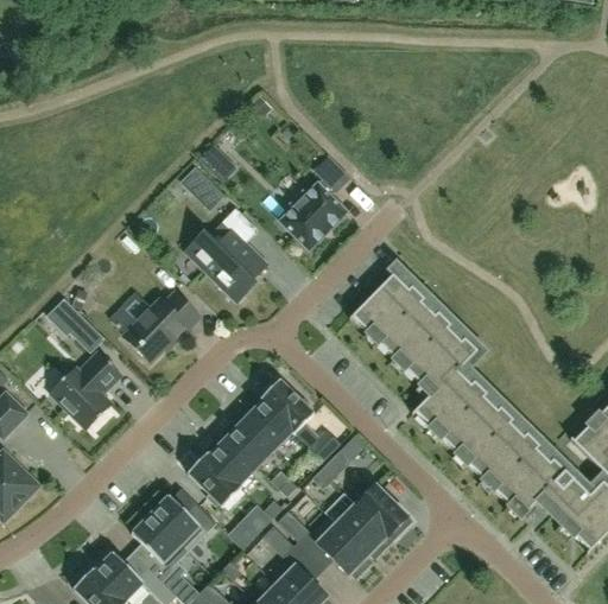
[(308,248),(344,211),(328,195),(334,190),(335,191),(348,178),(328,157),(314,170),(323,179),(317,184),(306,195),(303,190),(286,207),(291,210),(280,221),(308,248)]
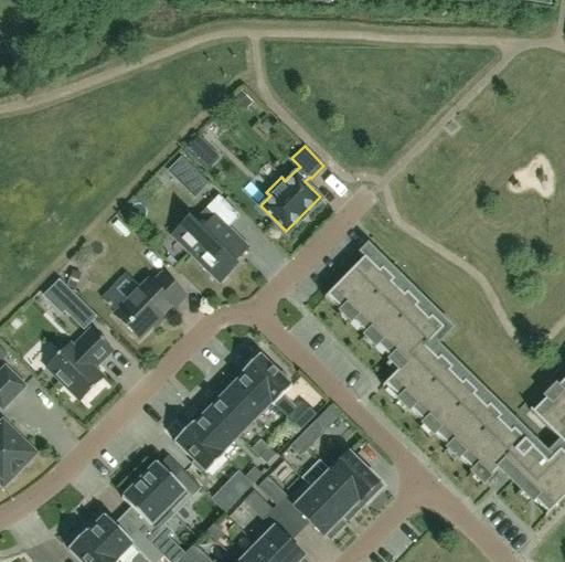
[(205,207),(214,215),(201,229),(188,216),(171,233),(220,281),(237,263),(234,260),(241,253),(247,245),(227,225),(240,213),(219,193),(205,207)]
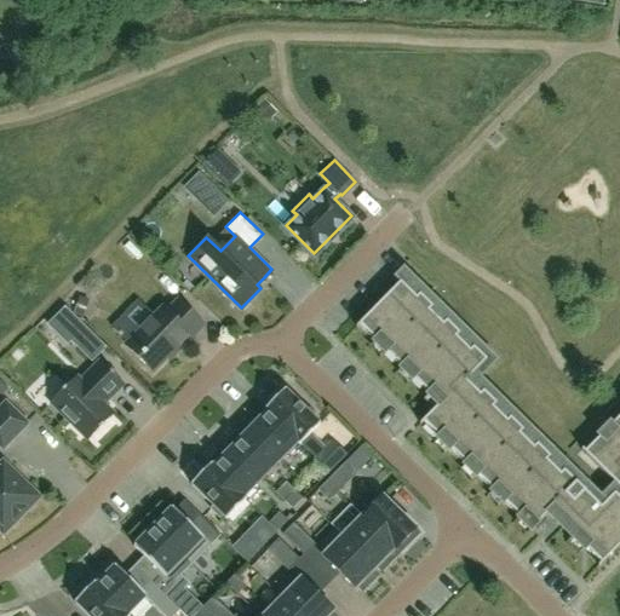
[(619,413),(610,422),(608,419),(607,420),(610,424),(585,449),(583,447),(581,448),(619,485),(601,504),(469,375),(486,357),(413,286),(419,280),(403,264),(392,274),(399,281),(356,324),(357,326),(360,323),(386,350),(384,352),(385,353),(388,350),(413,375),(411,379),(412,379),(414,376),(438,402),(434,407),(422,419),(419,421),(420,422),(423,420),(449,445),(446,448),(447,449),(451,447),(476,472),(474,475),(474,476),(477,473),(503,499),(500,501),(501,502),(504,500),(530,525),(528,528),(529,529),(533,525),(549,510),(557,518),(556,519),(556,520),(558,519),(561,520),(563,523),(561,525),(562,525),(562,527),(564,524),(573,533),(570,535),(570,536),(574,534),(601,560),(597,563),(598,564),(619,542),(619,413)]
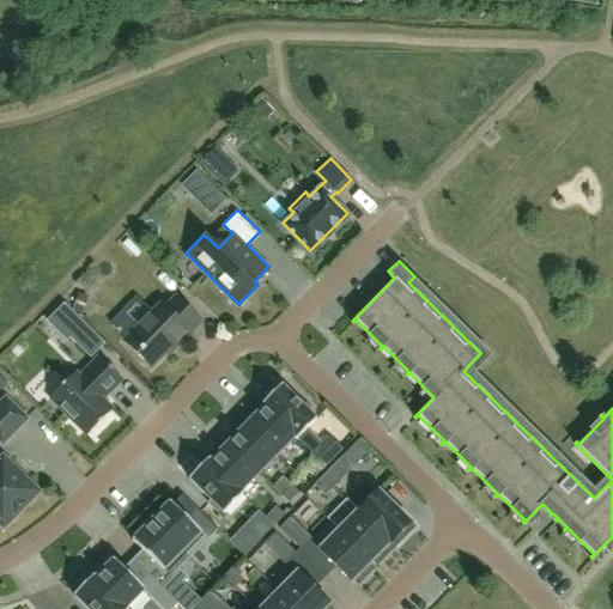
[(137,296),(110,323),(126,339),(125,340),(150,365),(164,349),(167,352),(200,318),(176,294),(165,306),(161,303),(152,311),(137,296)]
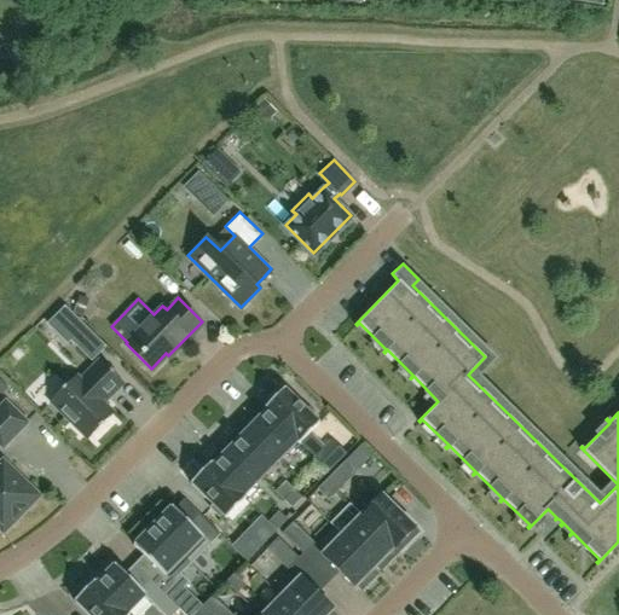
[(106,344),(64,303),(47,321),(68,342),(70,340),(91,360),(106,344)]
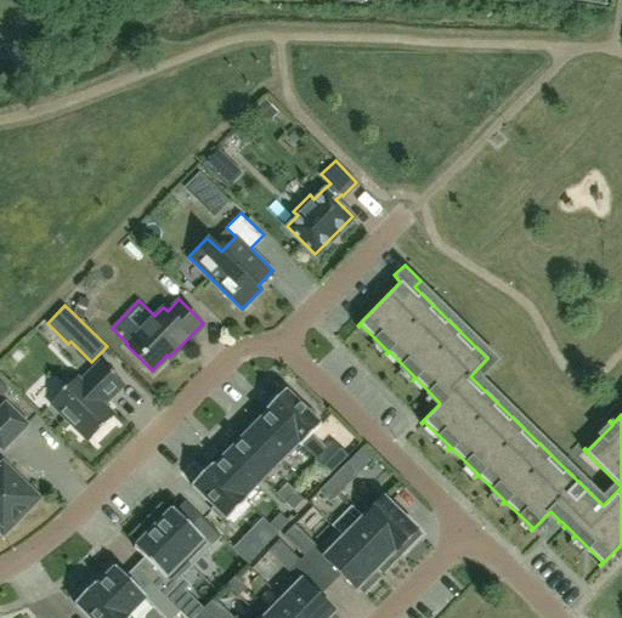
[(123,383),(101,359),(80,380),(75,376),(51,402),(89,438),(114,414),(102,403),(107,398),(123,383)]
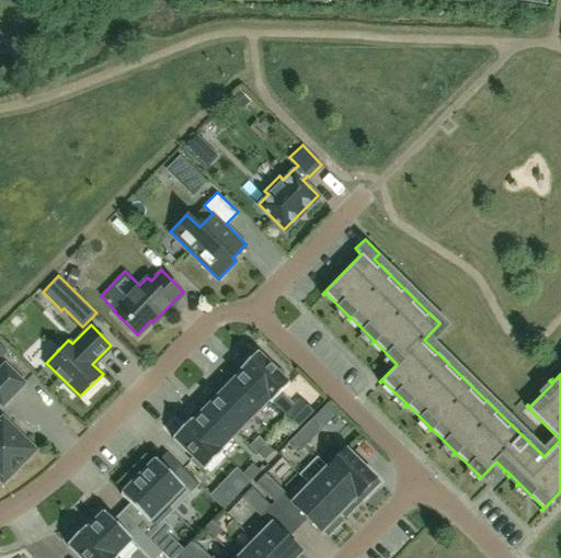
[(240,368),(272,399),(289,382),(285,378),(288,376),(279,367),(277,371),(258,351),(240,368)]
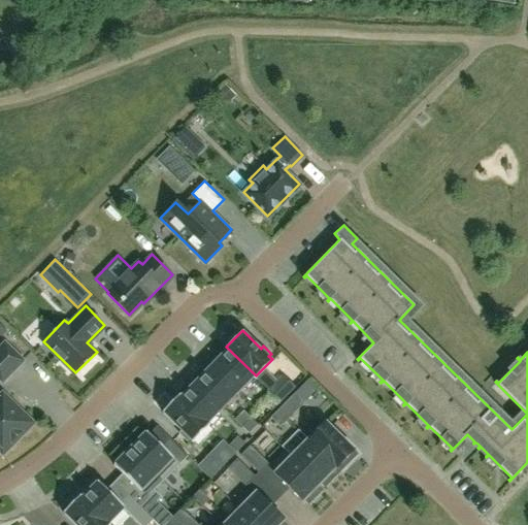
[(0,378),(2,380),(23,359),(5,341),(0,346),(0,378)]
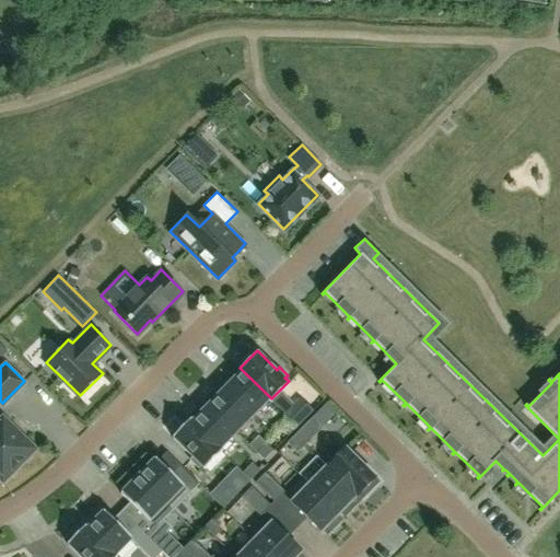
[(271,398),(240,368),(238,368),(241,370),(224,386),(253,414),(269,397),(270,399),(271,398)]
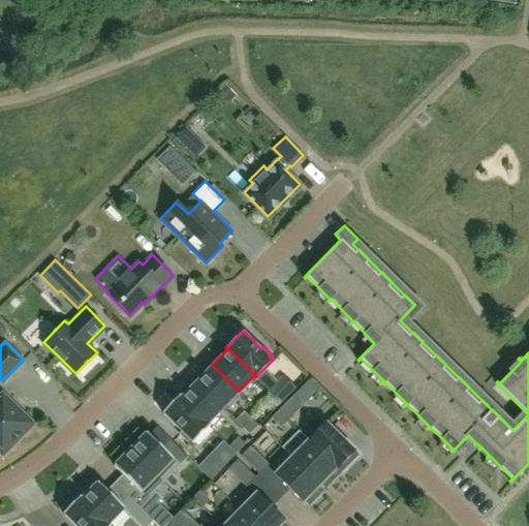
[(239,391),(212,365),(196,380),(223,407),(239,391)]
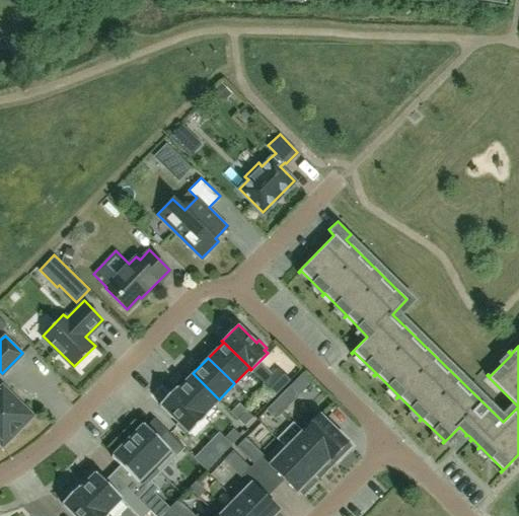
[(263,380),(269,386),(275,393),(291,379),(279,366),(263,380)]
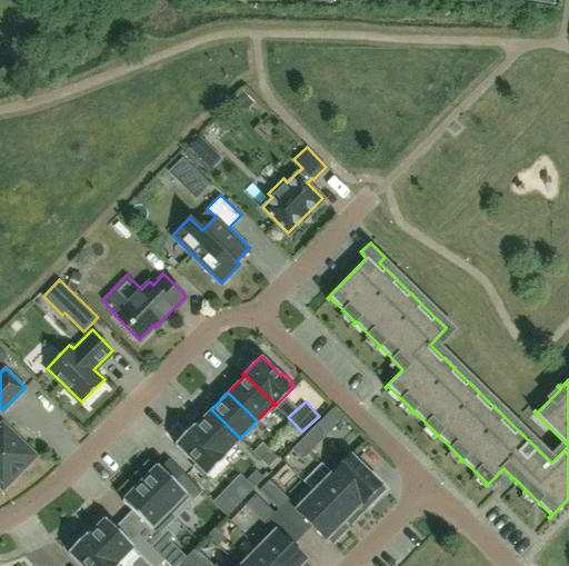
[(318,421),(299,440),(309,450),(328,432),(341,418),(331,408),(318,421)]
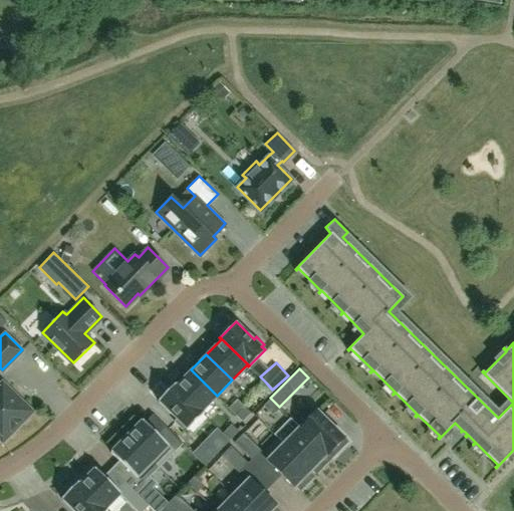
[(217,396),(191,369),(177,385),(175,382),(174,384),(204,413),(204,412),(203,410),(217,396)]
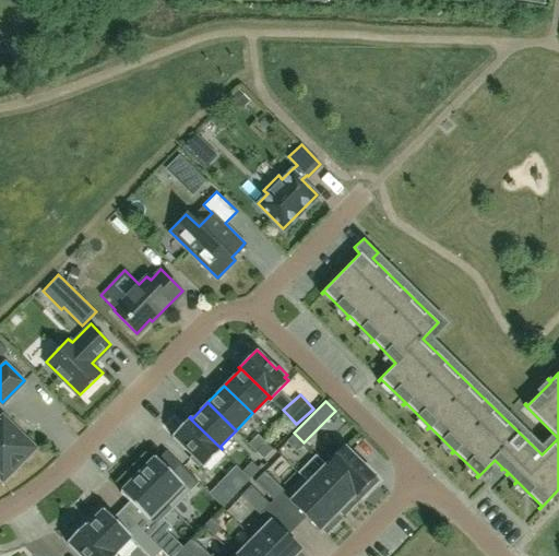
[(35,447),(2,415),(0,417),(0,475),(3,478),(35,447)]
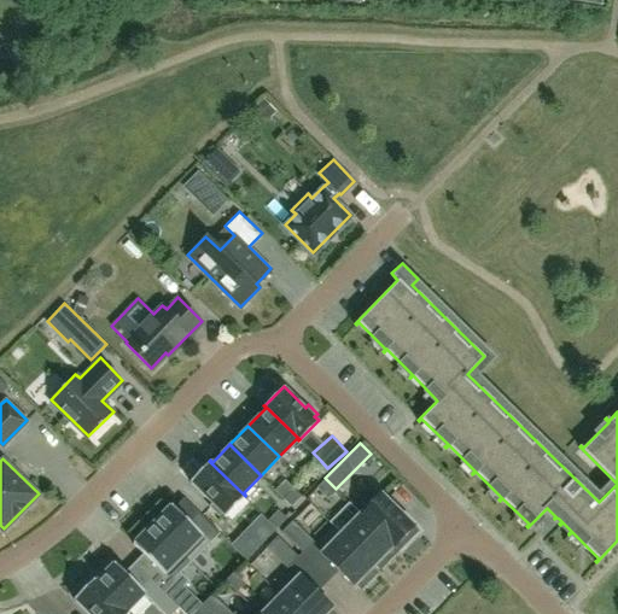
[(316,479),(327,468),(320,460),(309,471),(316,479)]
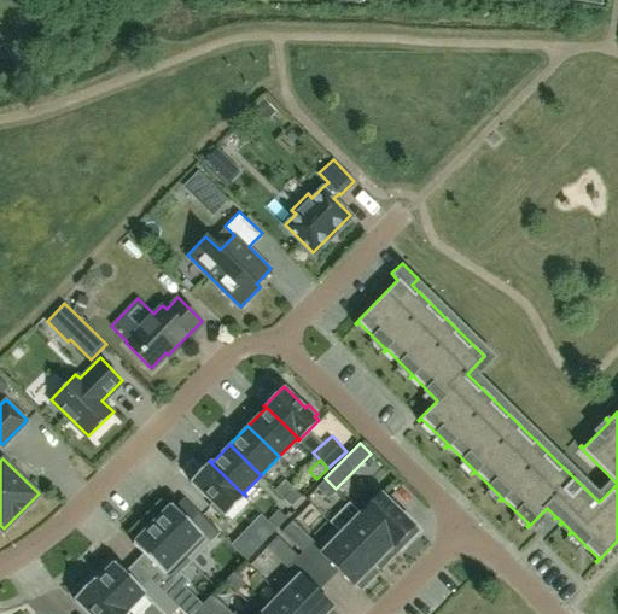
[(245,496),(209,461),(190,480),(213,502),(210,504),(219,514),(221,512),(226,515),(245,496)]
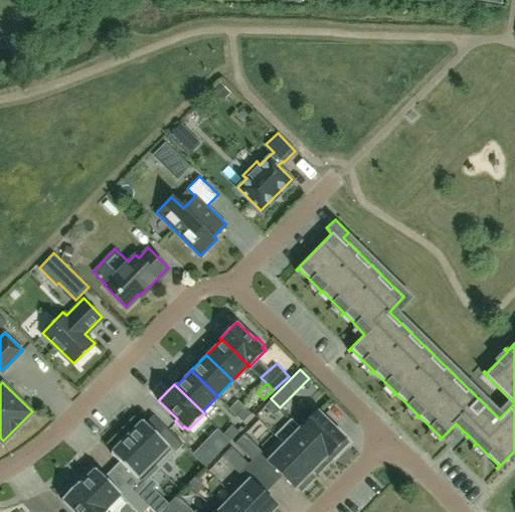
[(271,398),(264,405),(273,414),(280,407),(271,398)]
